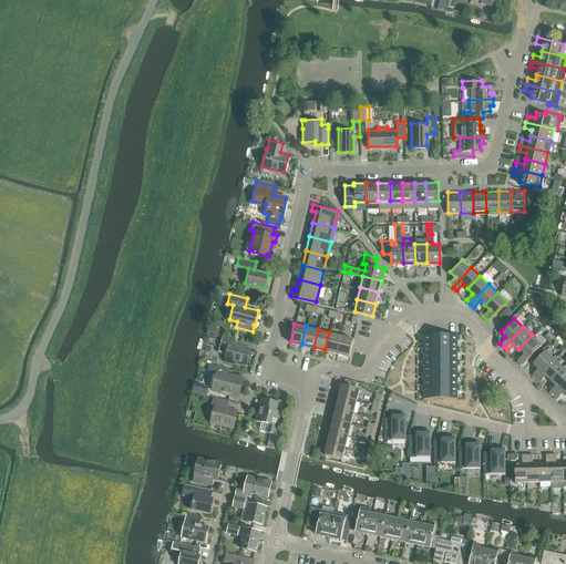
[(337,352),(341,335),(329,332),(325,349),(337,352)]
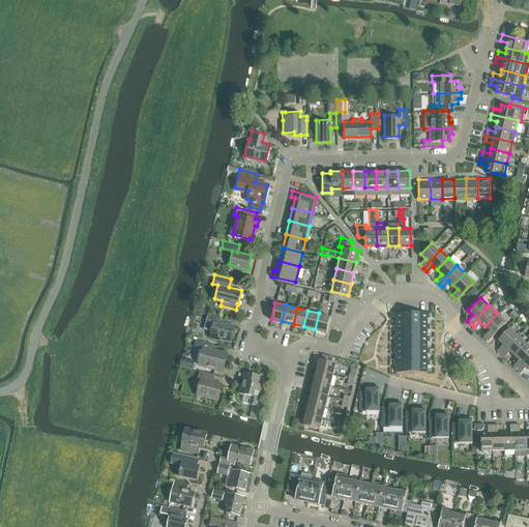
[(411,311),(393,311),(393,316),(397,316),(397,322),(411,322),(411,311)]
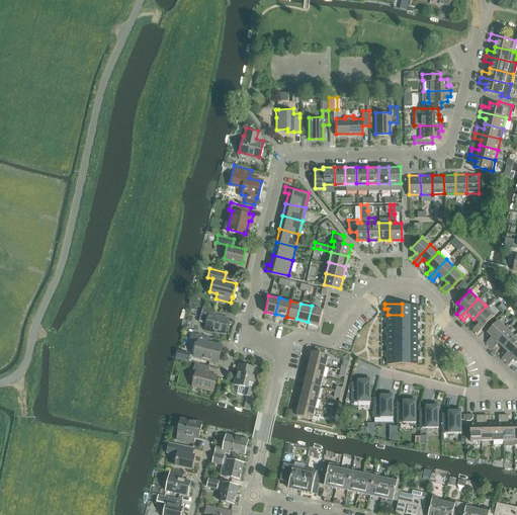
[(419,304),(402,304),(402,315),(416,315),(416,309),(419,309),(419,304)]
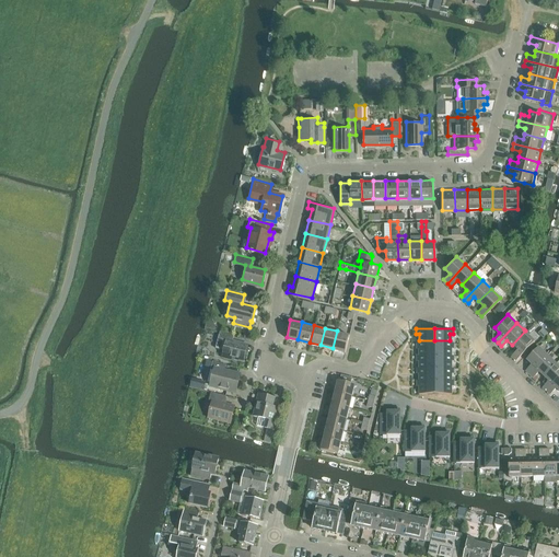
[(223,348),(222,355),(232,358),(233,356),(243,358),(246,344),(231,339),(233,333),(219,329),(214,346),(223,348)]
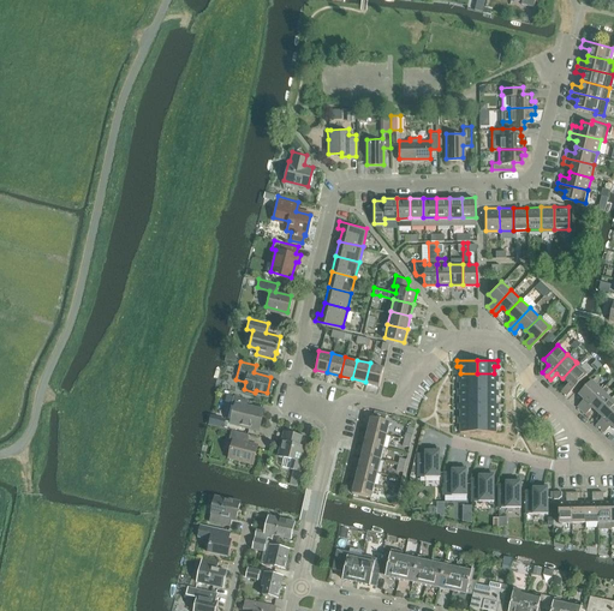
[(370,363),(365,382),(379,385),(382,366),(370,363)]
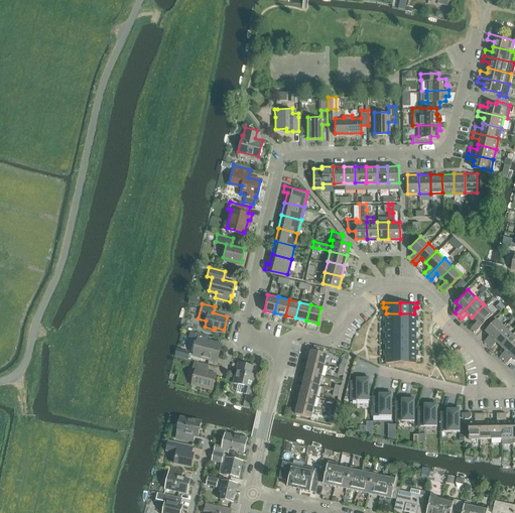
[(492,312),(484,304),(472,317),(476,322),(470,327),(475,331),(492,312)]
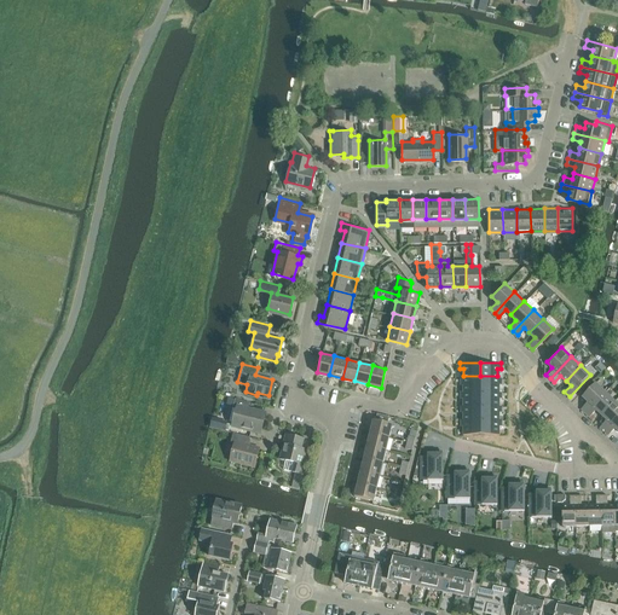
[(463,376),(460,376),(460,382),(463,382),(463,390),(480,390),(480,376),(463,376)]
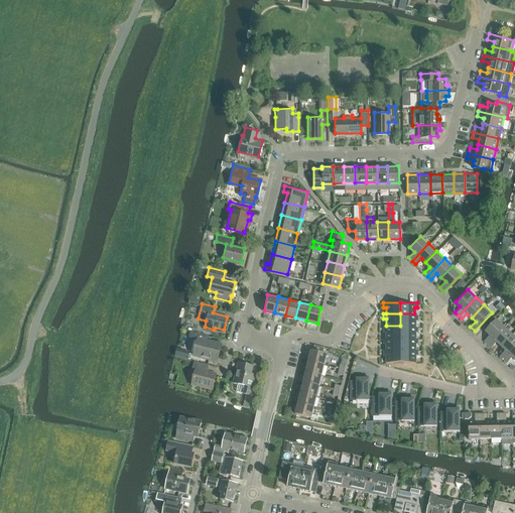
[(414,313),(400,313),(400,326),(414,326),(414,318),(417,318),(417,313),(414,313)]
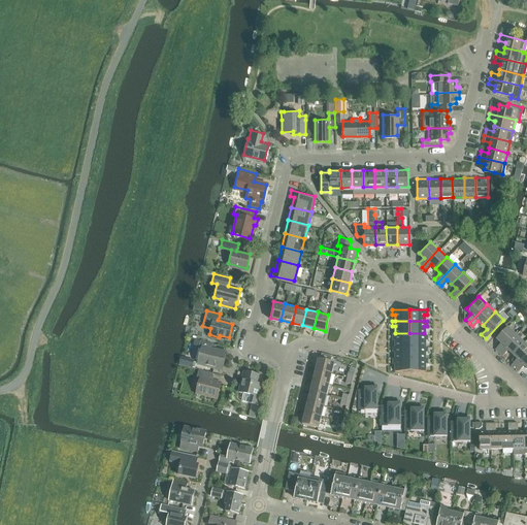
[(498,351),(516,333),(506,325),(495,337),(500,341),(494,348),(498,351)]
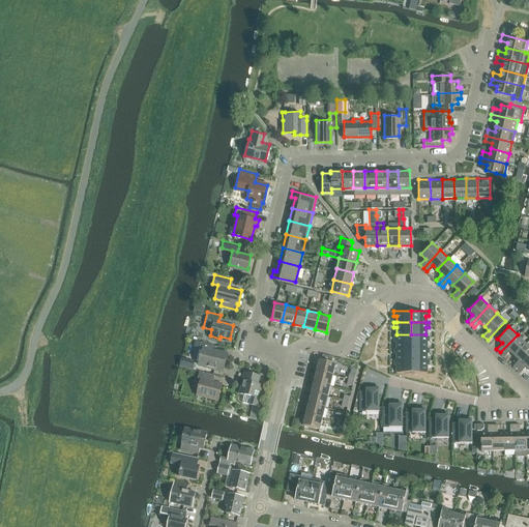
[(397,334),(393,334),(393,340),(397,340),(397,346),(411,346),(411,334),(397,334)]
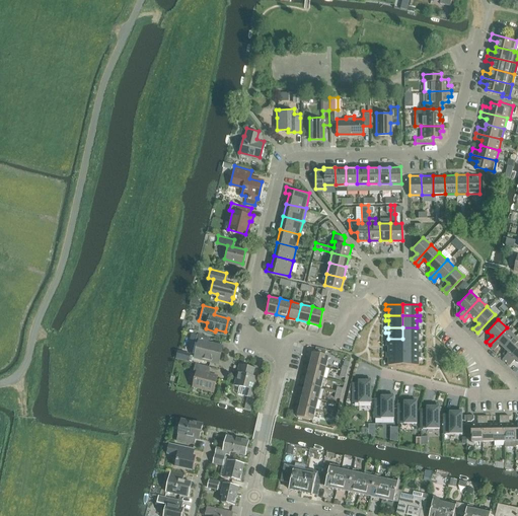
[(417,327),(402,327),(402,339),(417,339),(417,333),(420,333),(420,327),(417,327)]
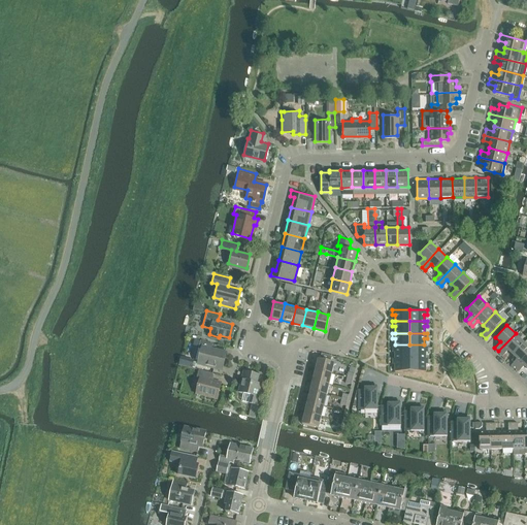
[(516,333),(498,351),(501,354),(507,349),(512,353),(523,340),(516,333)]
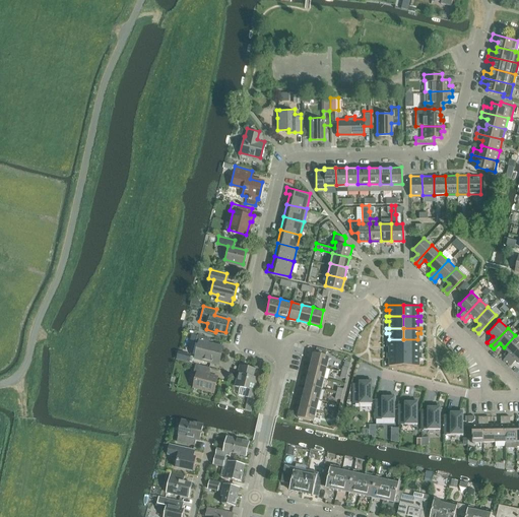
[(194,356),(217,362),(221,345),(208,342),(209,336),(197,333),(195,339),(198,340),(194,356)]
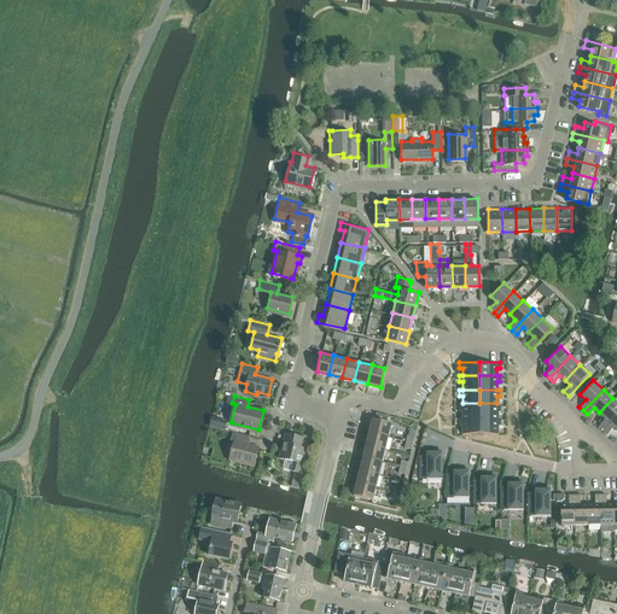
[(616,411),(616,402),(612,398),(599,413),(604,417),(598,425),(601,428),(616,411)]
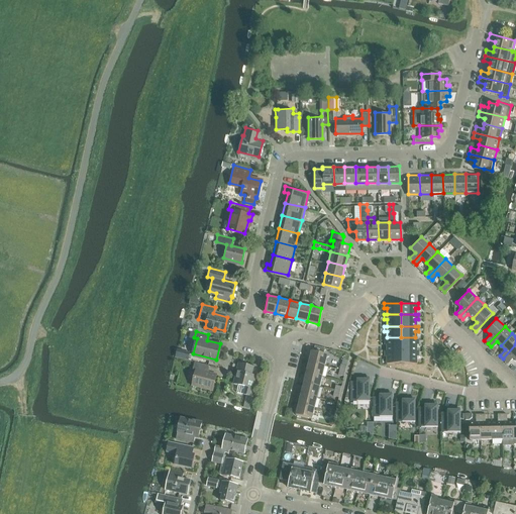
[(387,337),(384,337),(384,342),(387,342),(387,349),(401,349),(401,337),(387,337)]
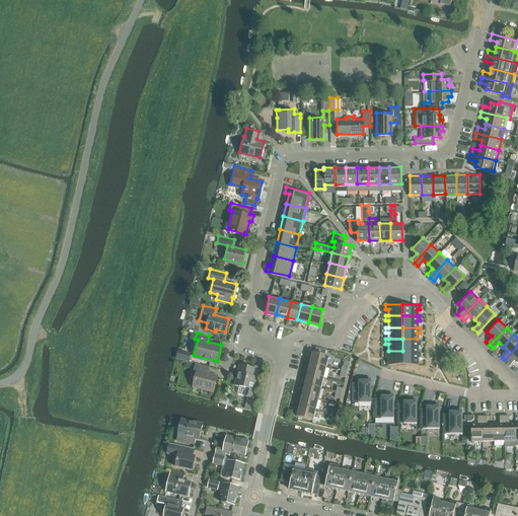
[(417,339),(402,339),(402,351),(417,351),(417,344),(420,344),(420,339),(417,339)]
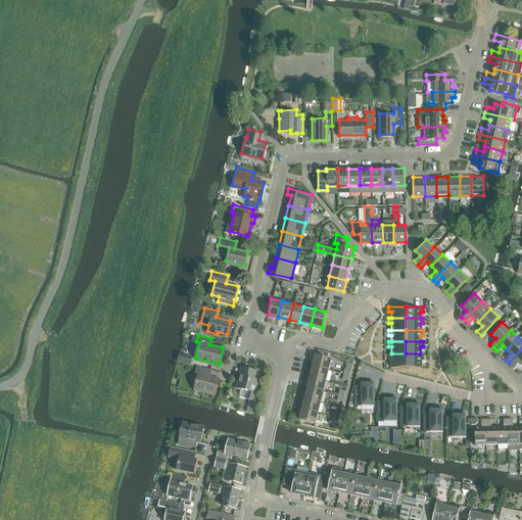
[(315,353),(312,364),(328,368),(331,357),(326,356),(328,350),(318,348),(317,353),(315,353)]
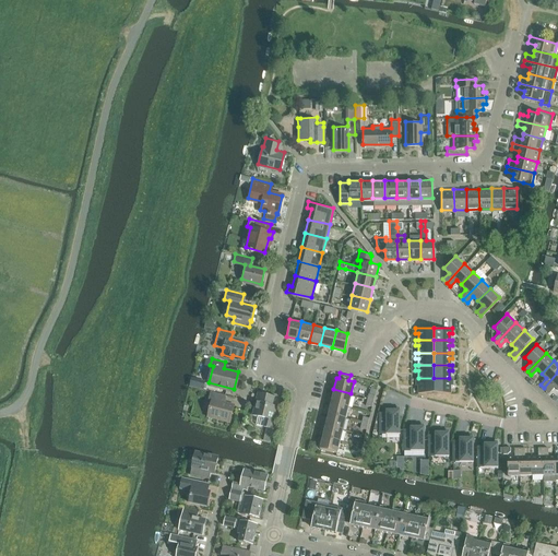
[(557,373),(544,388),(548,391),(554,385),(557,388),(557,373)]
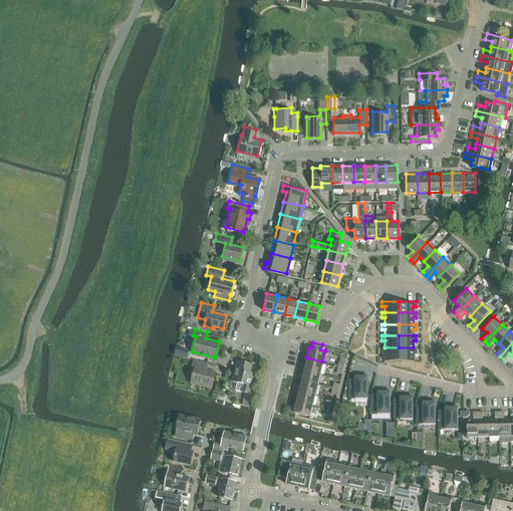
[(385,347),(381,347),(381,352),(385,352),(385,358),(383,358),(383,359),(399,359),(399,347),(385,347)]
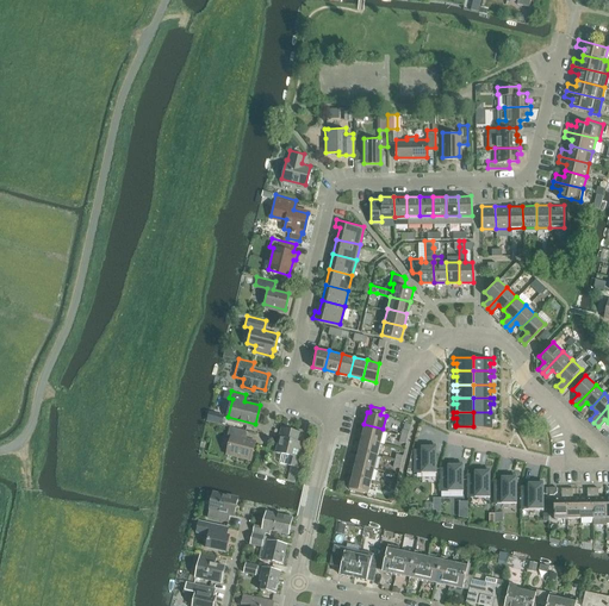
[(490,412),(473,412),(473,426),(491,426),(491,425),(490,425),(490,418),(493,418),(493,412),(490,412)]
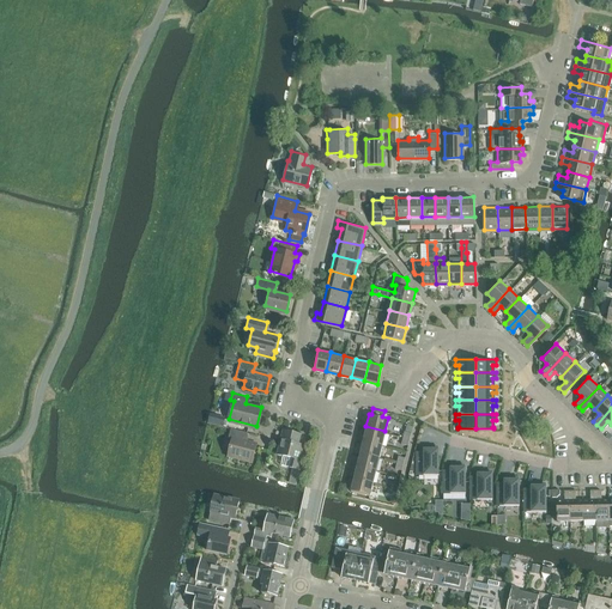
[(404,428),(401,436),(408,437),(410,431),(412,425),(406,422),(404,430),(404,428)]
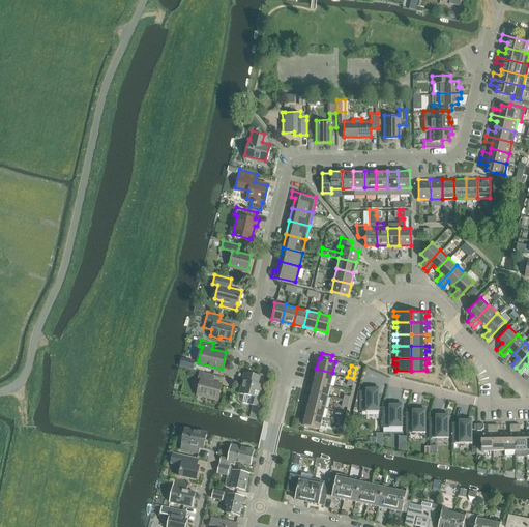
[(199,369),(197,376),(201,377),(197,392),(216,398),(221,382),(211,380),(213,373),(199,369)]
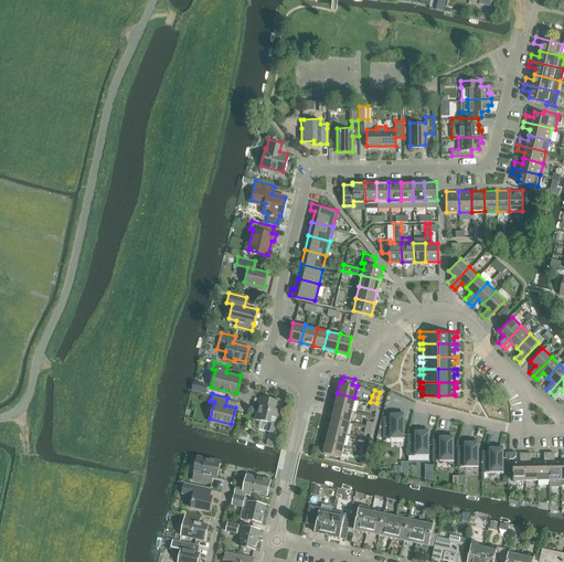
[(354,398),(337,393),(334,405),(351,410),(354,398)]
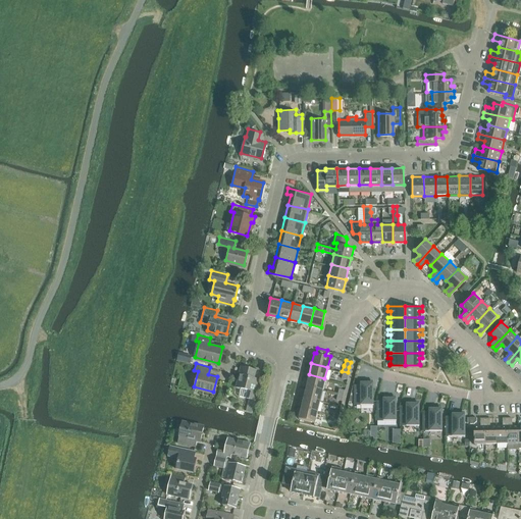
[(236,385),(241,386),(239,394),(254,398),(259,378),(253,376),(255,369),(240,365),(236,385)]
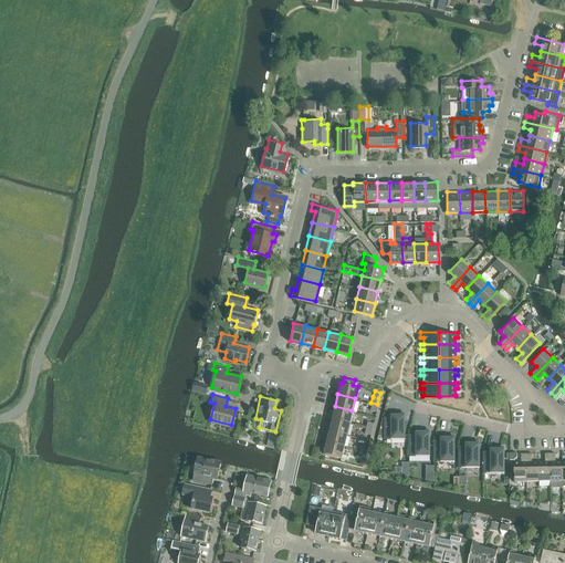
[(352,410),(335,406),(332,417),(349,421),(352,410)]
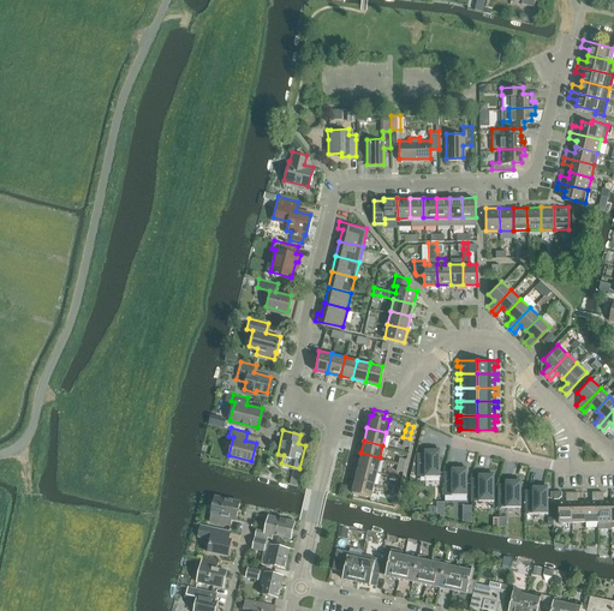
[(439,474),(439,445),(431,445),(431,448),(424,448),(424,450),(417,450),(417,474),(439,474)]
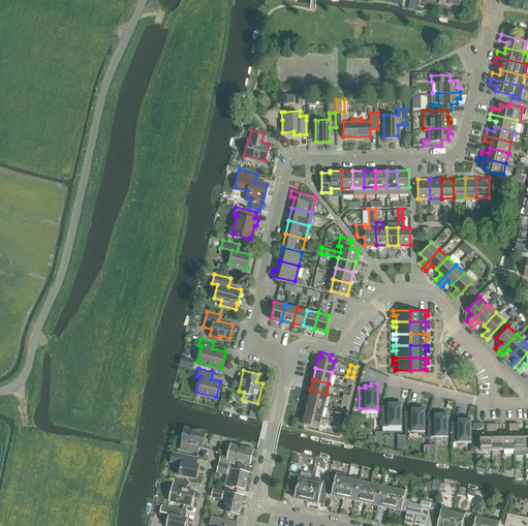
[(327,394),(310,390),(308,401),(323,405),(327,394)]
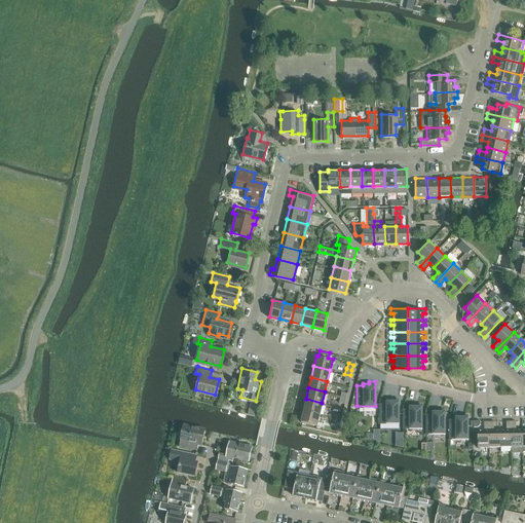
[(399,421),(399,397),(391,397),(391,400),(385,400),(385,402),(379,402),(379,421),(399,421)]
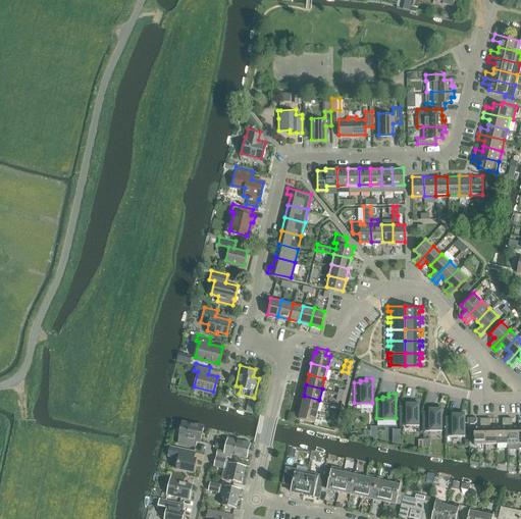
[(319,400),(304,396),(301,406),(317,410),(319,400)]
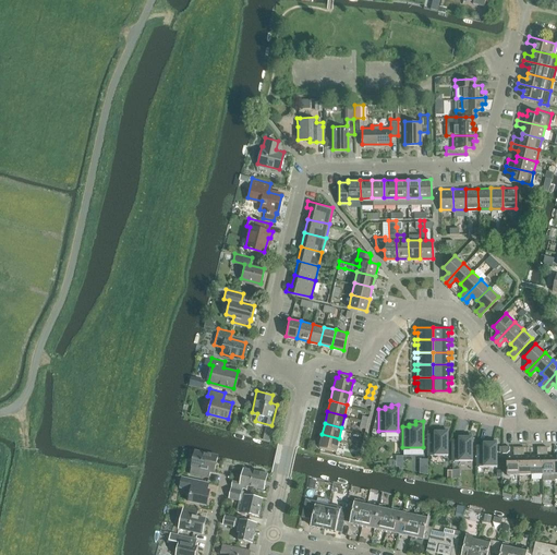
[(447,453),(447,426),(439,426),(439,430),(434,430),(434,432),(427,432),(427,453),(447,453)]
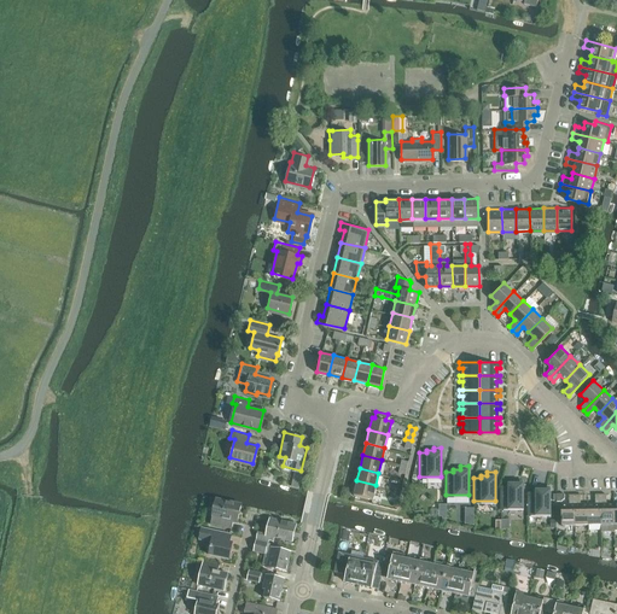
[(522,507),(522,478),(514,478),(514,481),(507,481),(507,484),(500,484),(500,507),(522,507)]
